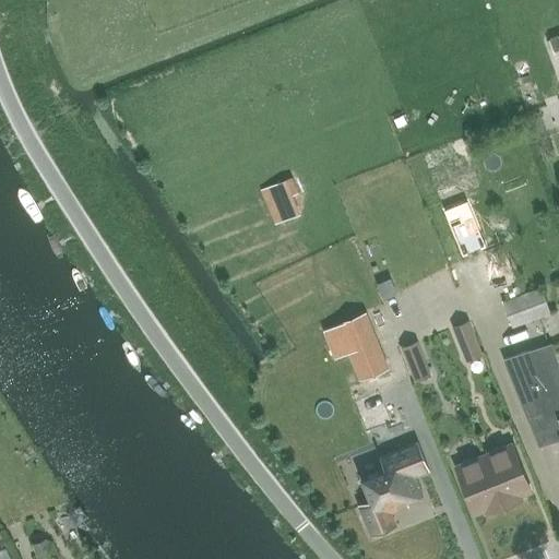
[(292,179),(275,186),(282,200),(297,193),(292,179)]
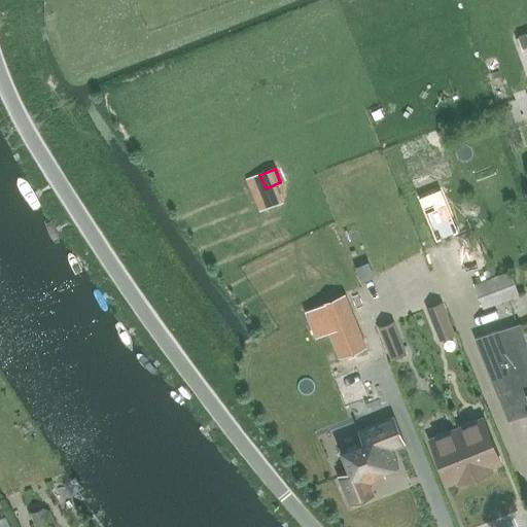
[(483,310),(519,295),(510,272),(473,284),(483,310)]
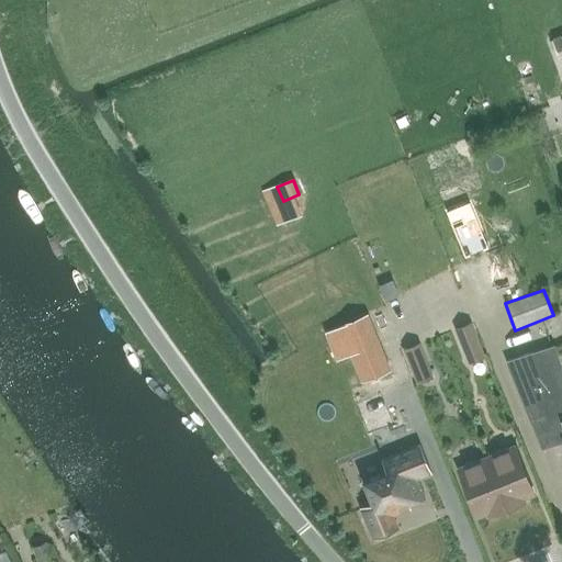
[(366,314),(335,327),(347,356),(358,383),(389,371),(366,314)]
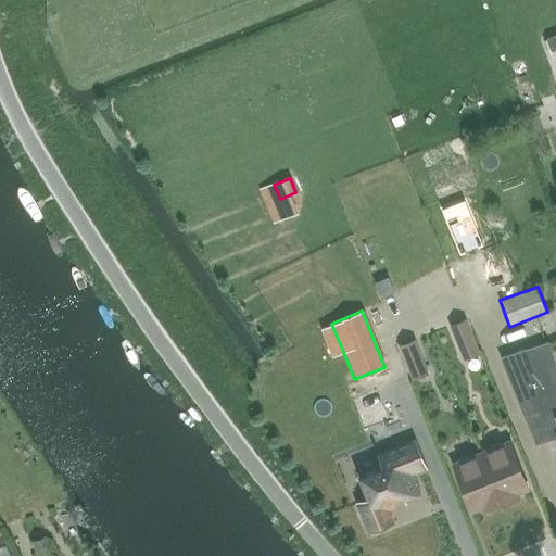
[(462,358),(477,352),(465,320),(449,327),(462,358)]
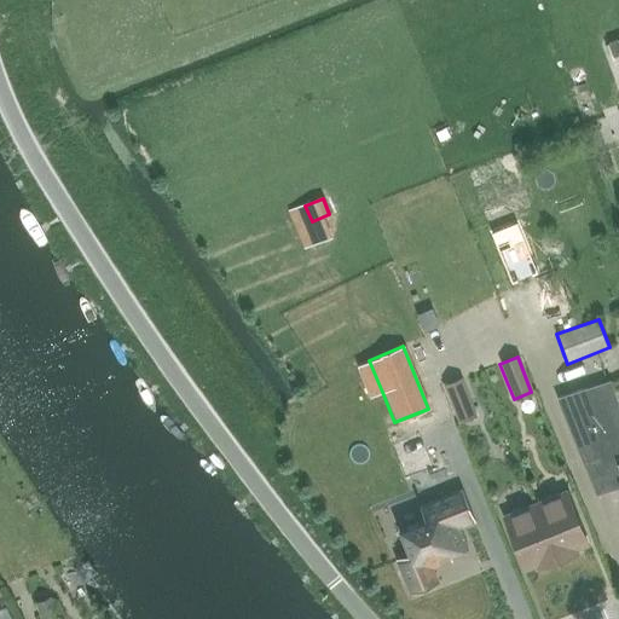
[(458,423),(478,416),(462,377),(444,385),(458,423)]
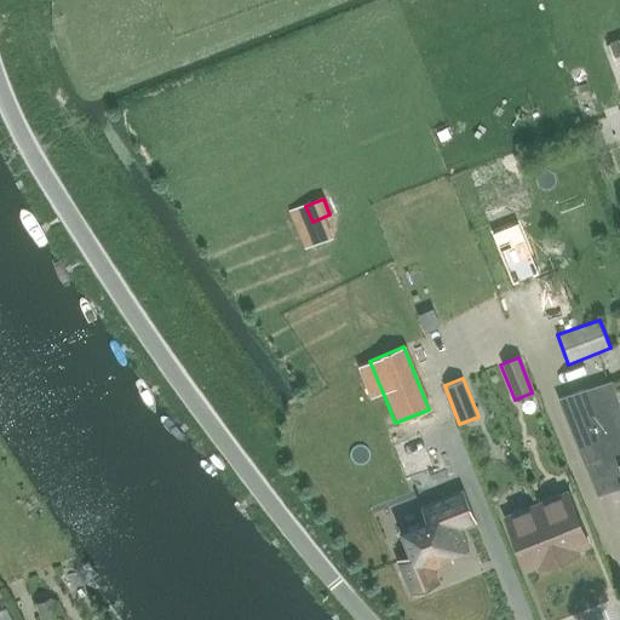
[(619,407),(612,380),(558,399),(591,481),(597,495),(619,487),(619,407)]
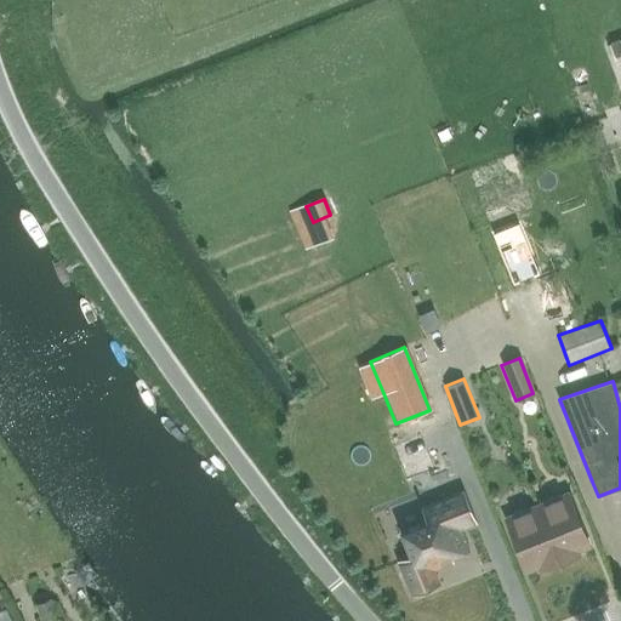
[(445,393),(429,399),(436,415),(451,408),(445,393)]
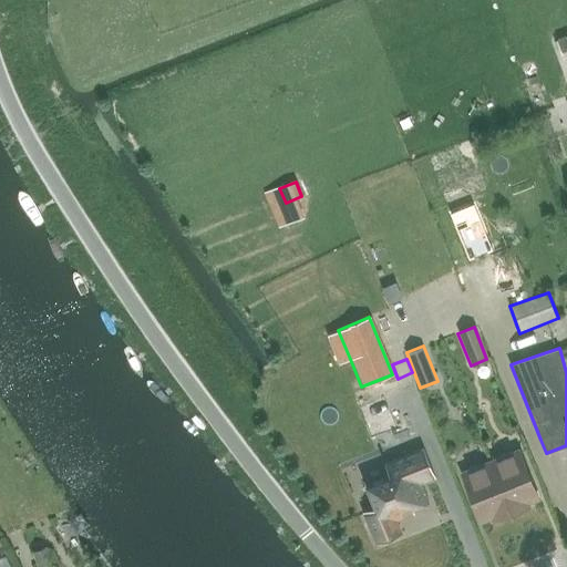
[(385,399),(359,409),(371,439),(397,429),(385,399)]
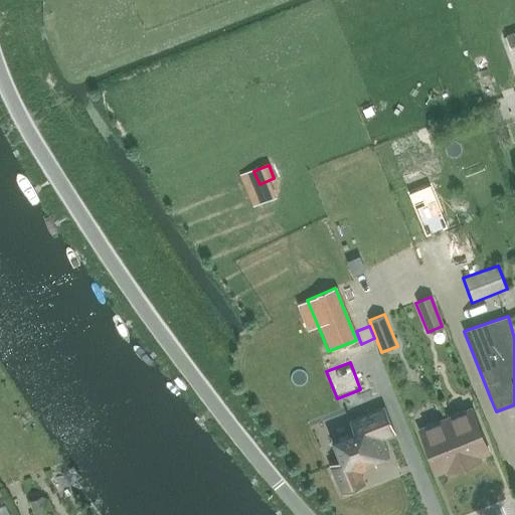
[(341,460),(330,464),(342,493),(366,484),(361,473),(377,467),(376,464),(391,458),(384,440),(397,435),(386,407),(351,421),(355,431),(333,440),(341,460)]
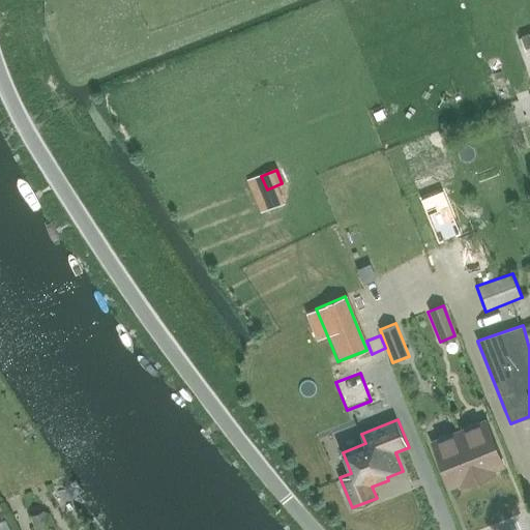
[(457,432),(477,480),(494,473),(493,470),(503,467),(483,420),(457,432)]
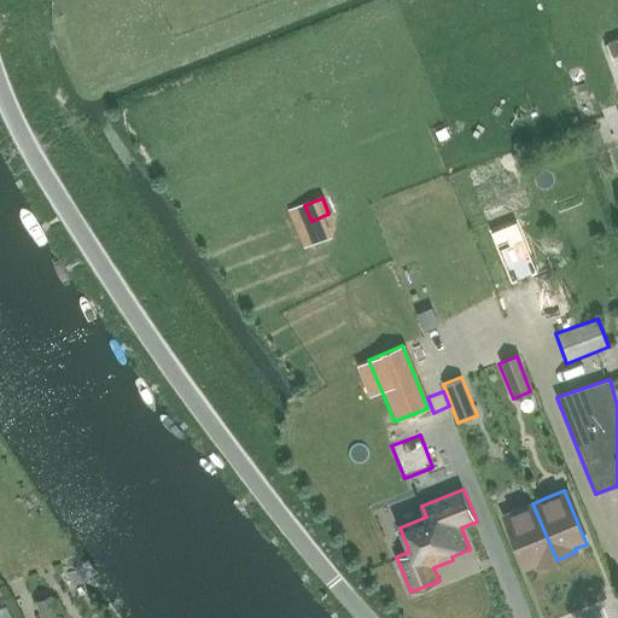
[(536,569),(557,560),(532,503),(502,516),(524,570),(535,565),(536,569)]
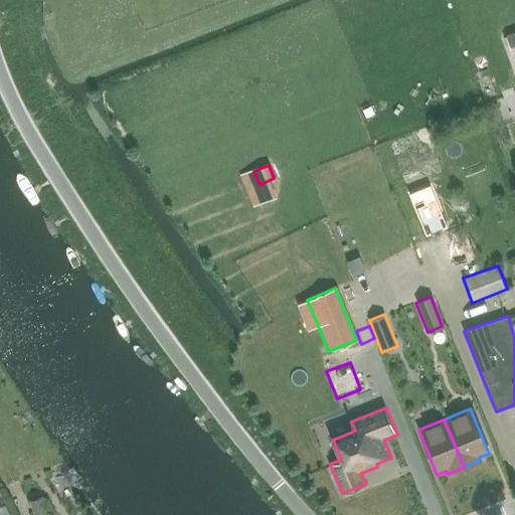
[(72,467),(62,475),(70,485),(80,477),(72,467)]
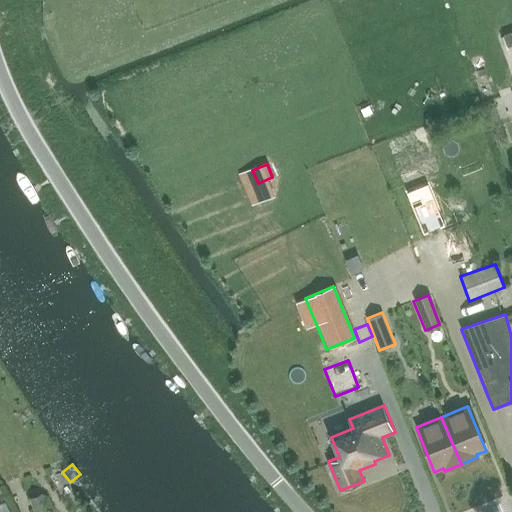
[(33,511),(48,511),(41,493),(28,498),(33,511)]
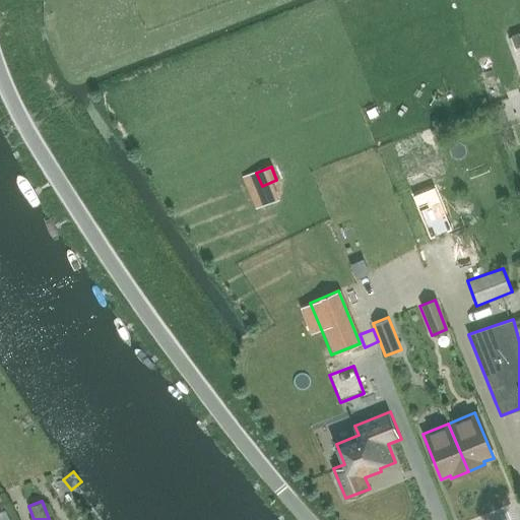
[(11,519),(7,510),(0,512),(0,519),(11,519)]
